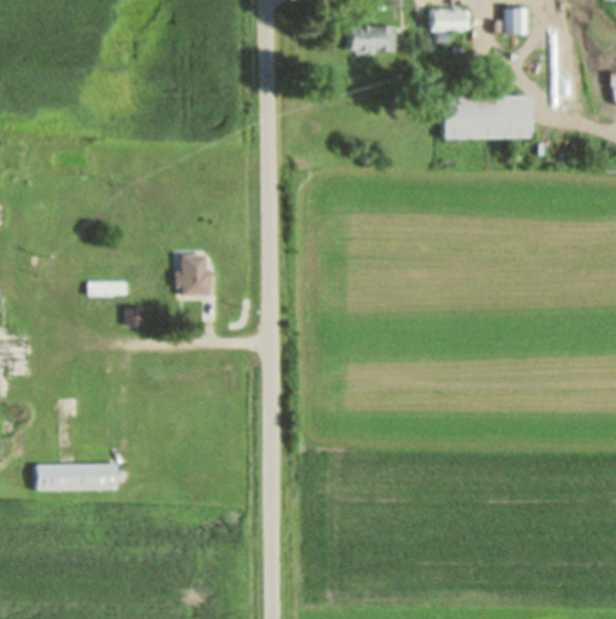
[(505,7),(506,35),(529,34),(529,7),(505,7)]
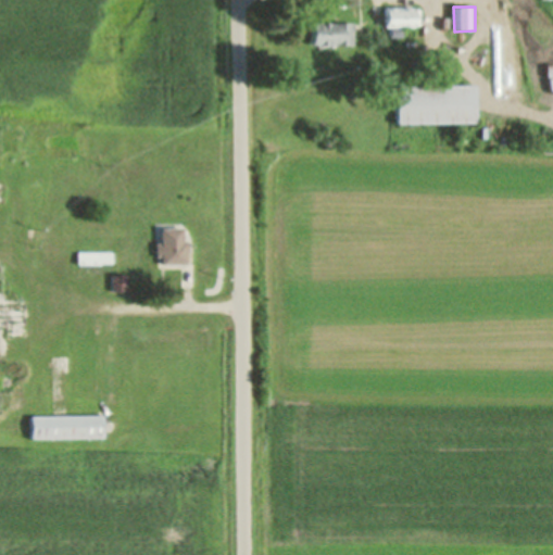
[(416,8),(387,8),(388,28),(416,28),(416,8)]
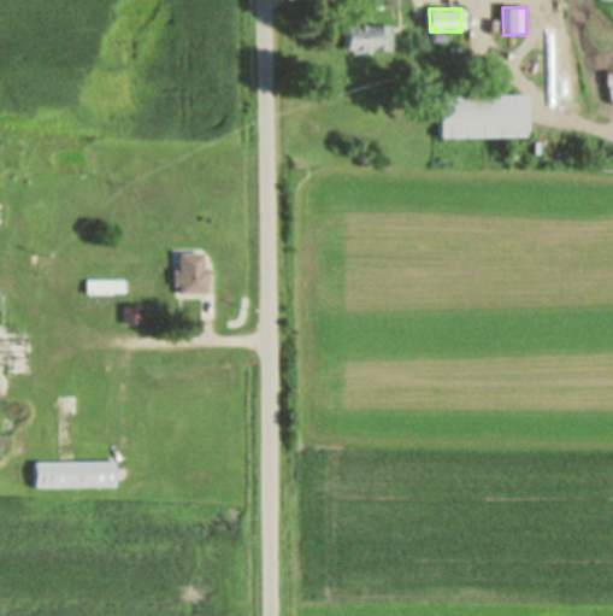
[(394,25),(345,25),(345,51),(394,51),(394,25)]
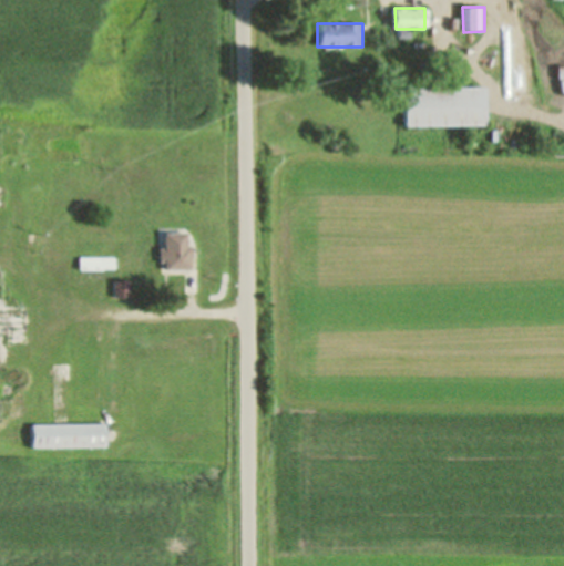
[(404,89),(404,127),(485,126),(484,88),(404,89)]
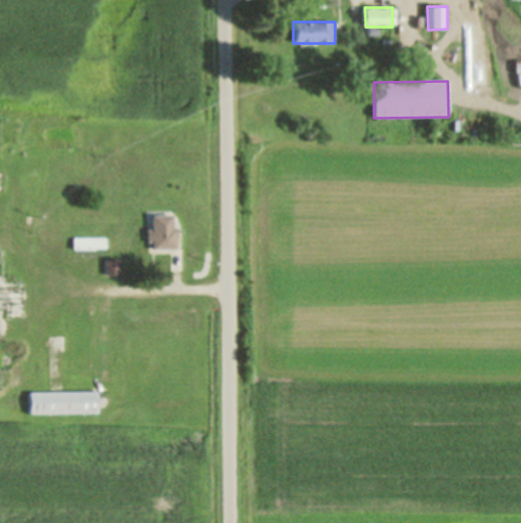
[(177,250),(177,228),(174,228),(174,215),(153,215),(153,228),(148,228),(148,243),(154,243),(154,250),(177,250)]
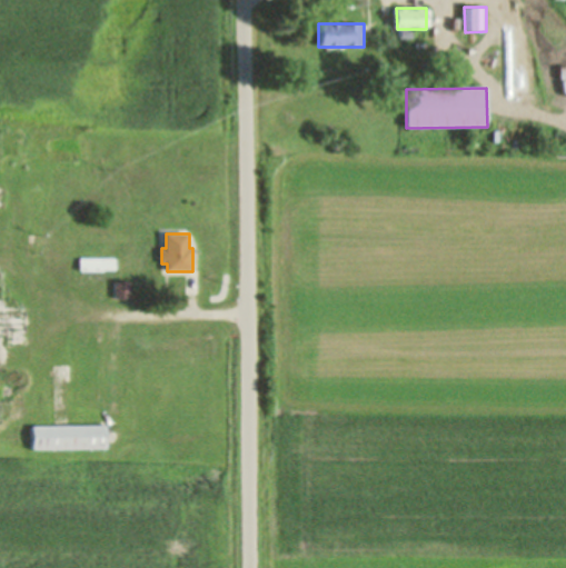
[(118,258),(118,270),(83,269),(83,258),(118,258)]
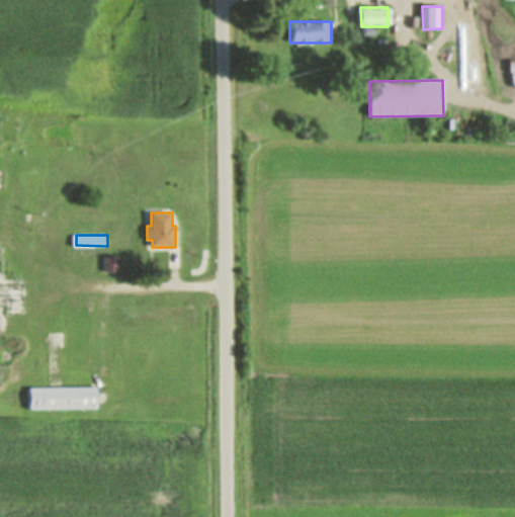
[(119,257),(119,272),(105,272),(105,257),(119,257)]
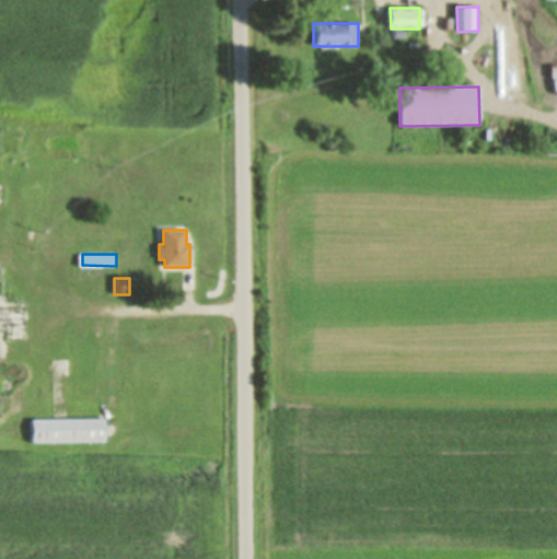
[(30,302),(0,302),(0,329),(9,329),(9,337),(30,337),(30,302)]
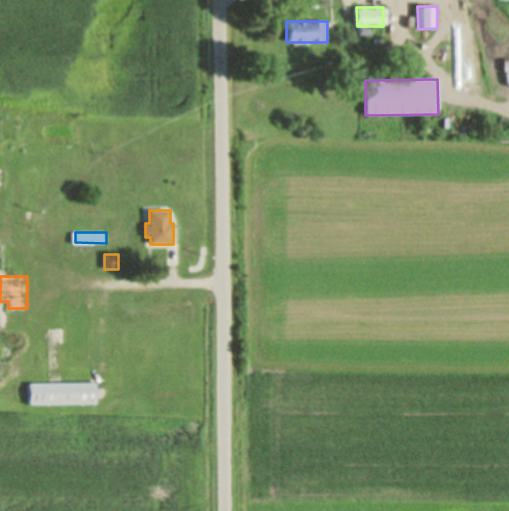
[(97,383),(30,384),(30,406),(97,405),(97,383)]
